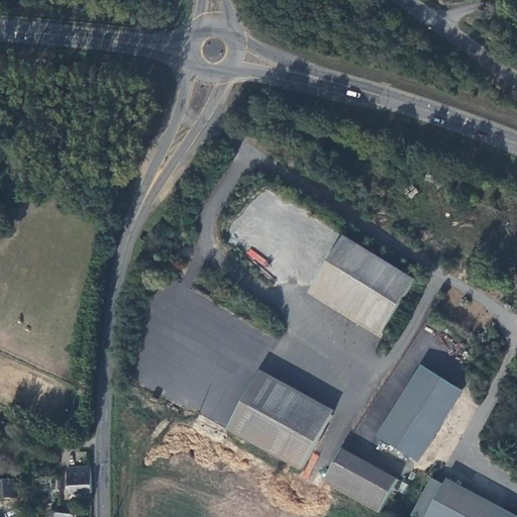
[(412,185),(405,193),(411,199),(418,191),(412,185)]
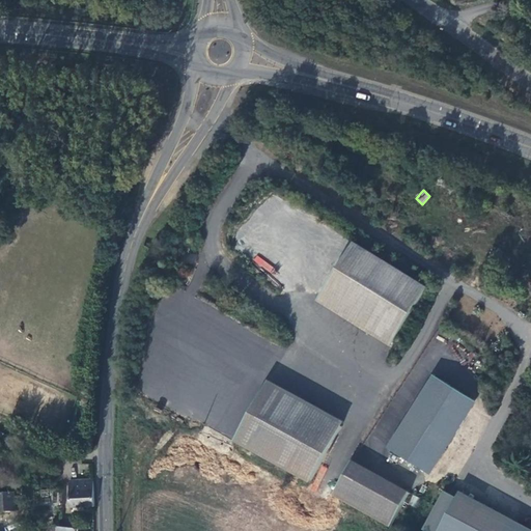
[(352,241),(318,294),(392,339),(424,286),(352,241)]
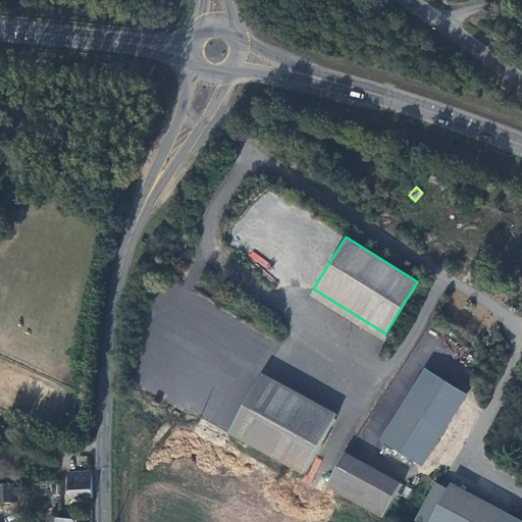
[(265,268),(269,263),(253,251),(249,257),(265,268)]
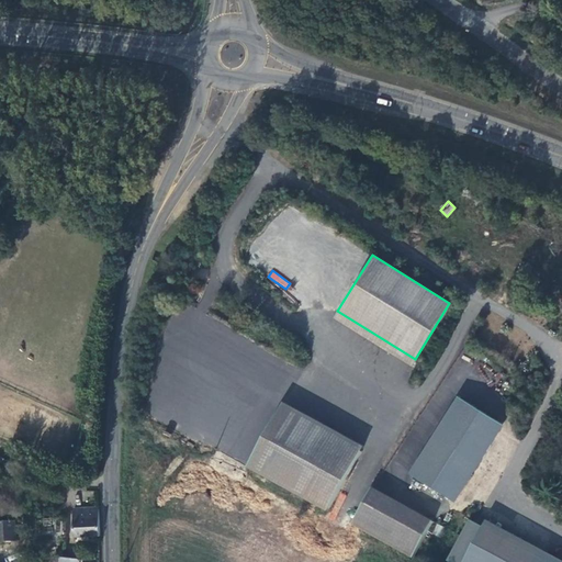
[(457,395),(433,435),(451,445),(474,457),(496,420),(457,395)]
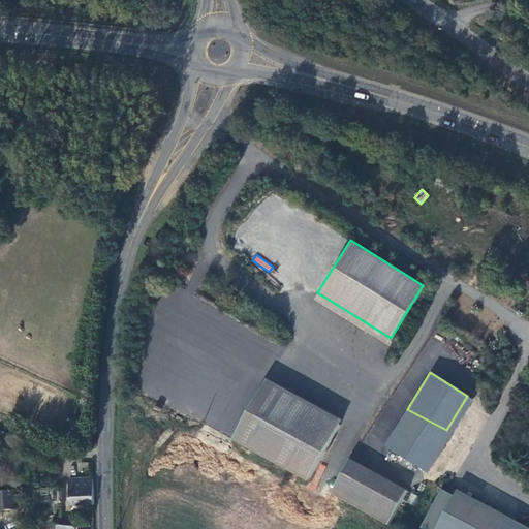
[(338,422),(263,380),(231,436),(307,477),(338,422)]
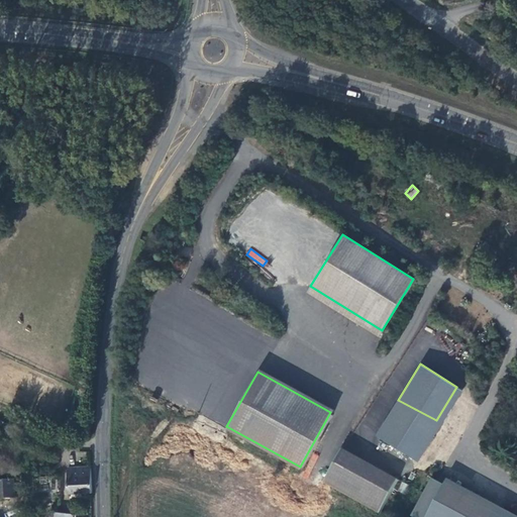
[(412,457),(436,420),(415,409),(398,400),(376,434),(412,457)]
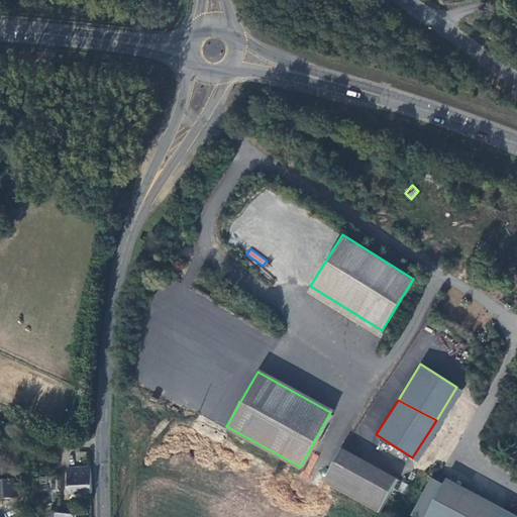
[(342,446),(323,481),(378,512),(397,477),(342,446)]
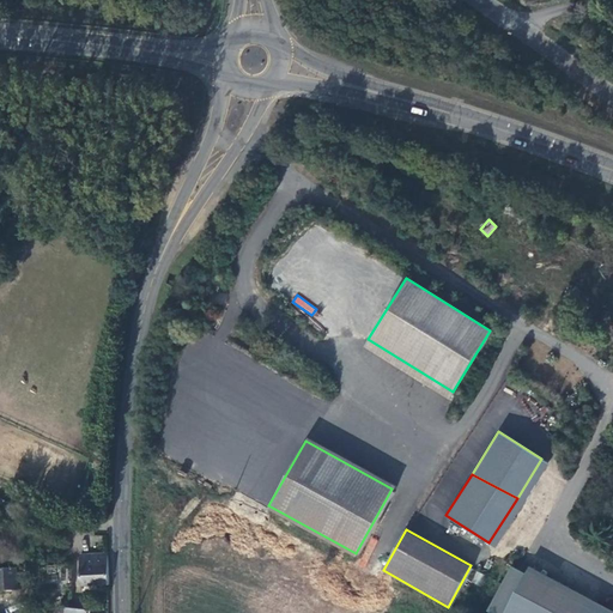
[(82,586),(109,584),(108,554),(102,554),(80,554),(82,586)]
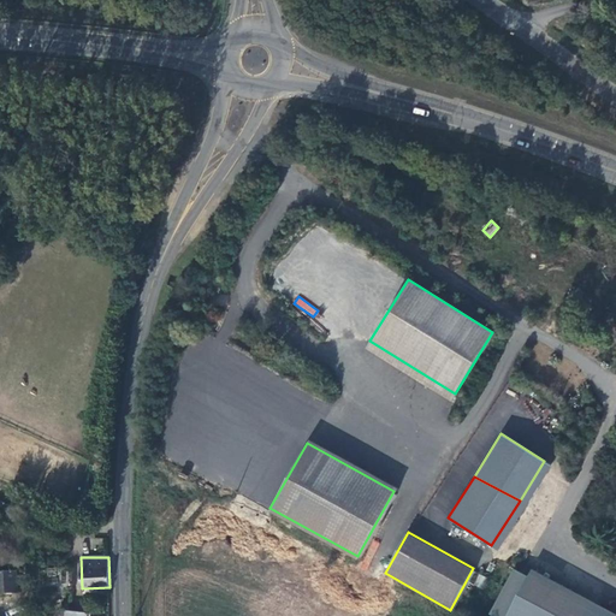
[(529,566),(525,574),(584,606),(588,598),(529,566)]
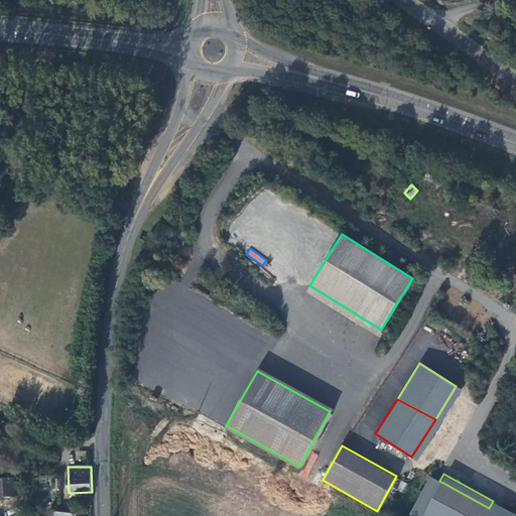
[(415,515),(504,515),(489,508),(439,481),(429,476),(409,513),(415,515)]
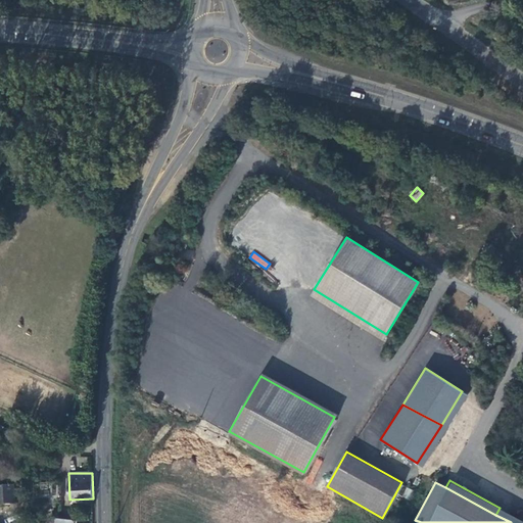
[(26,502),(61,500),(62,498),(61,483),(25,485),(26,502)]
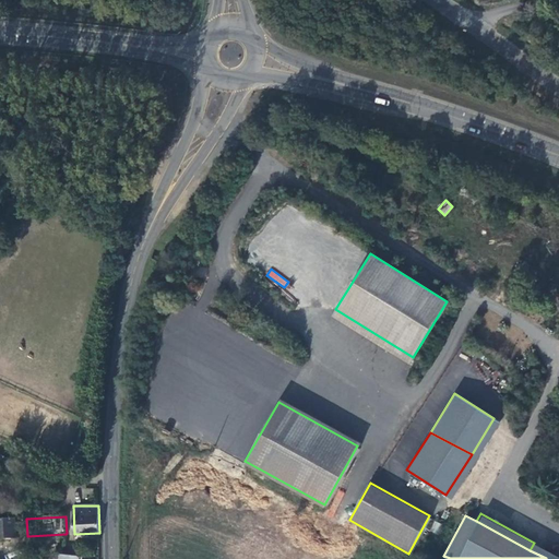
[(0,537),(16,537),(15,518),(0,518),(0,537)]
